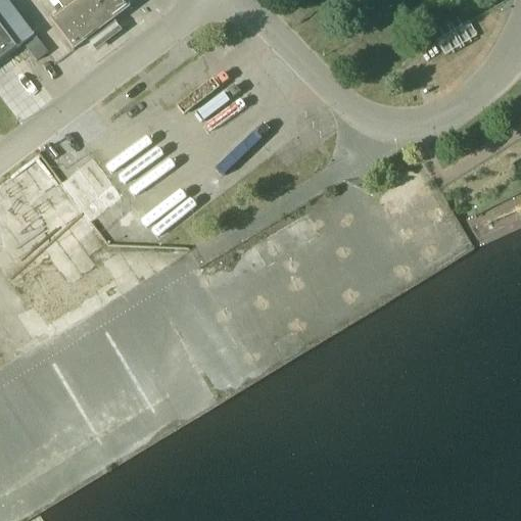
[(62,0),(67,7),(53,18),(76,50),(132,7),(129,4),(134,0),(62,0)]
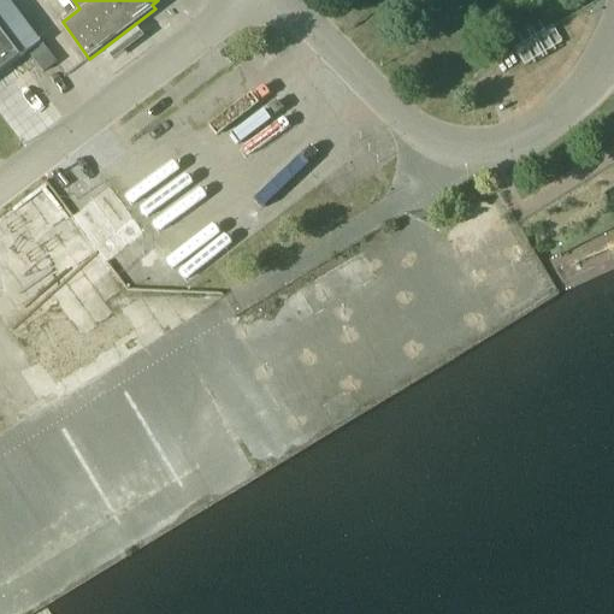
[(0,25),(0,74),(22,57),(0,25)]
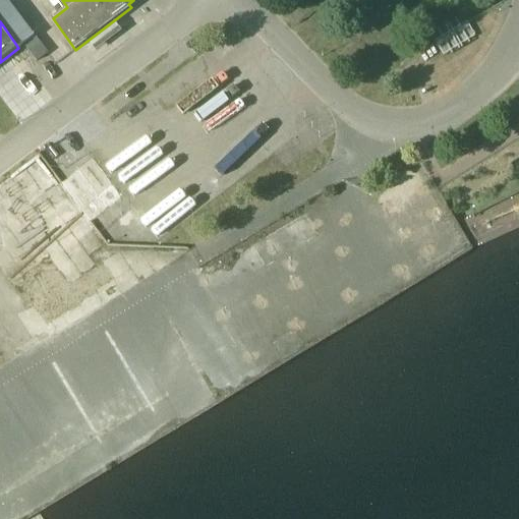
[(470,22),(438,38),(444,51),(476,36),(470,22)]
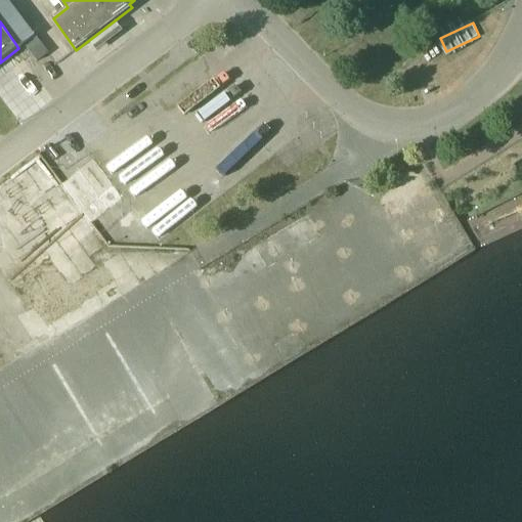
[(87,221),(123,199),(97,157),(60,178),(87,221)]
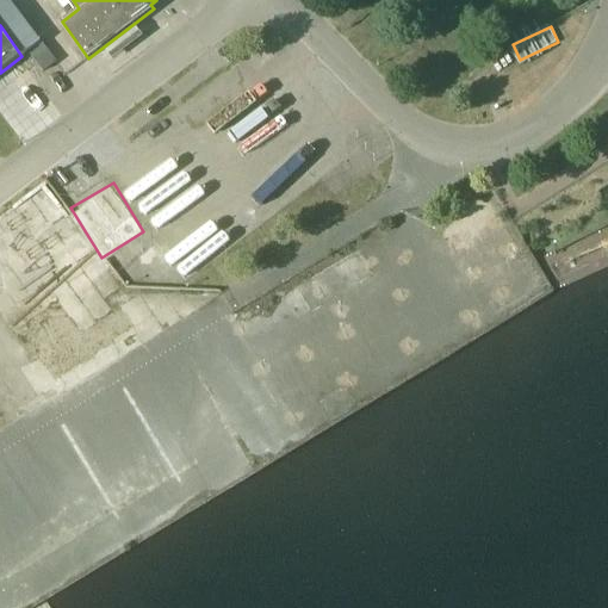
[(471,279),(500,262),(520,250),(491,202),(442,231),(471,279)]
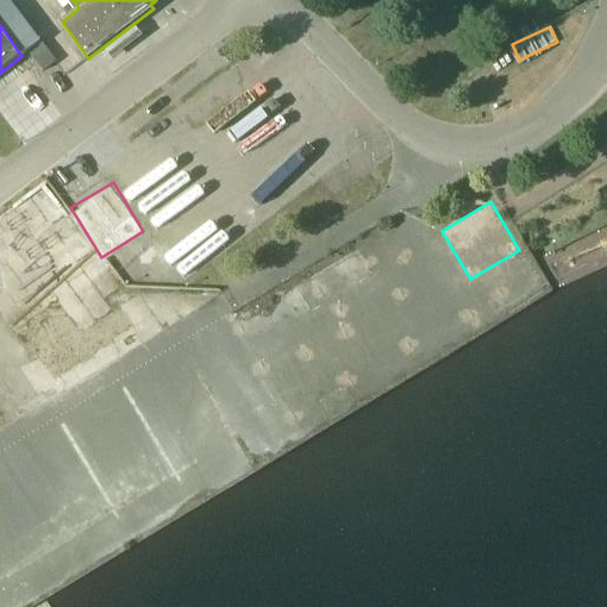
[(358,248),(286,292),(300,317),(374,273),(358,248)]
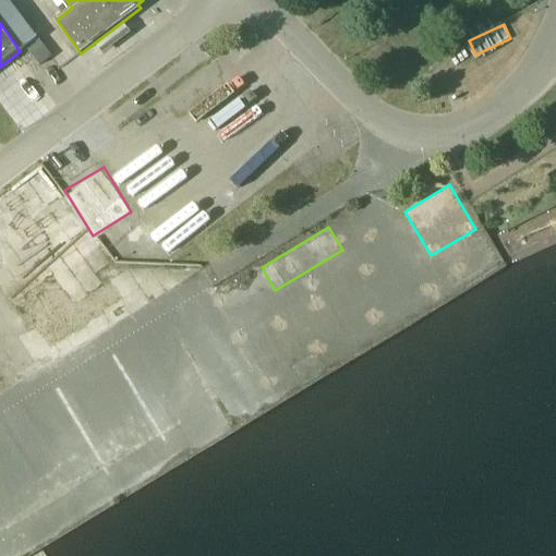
[(46,322),(73,300),(50,272),(23,293),(46,322)]
